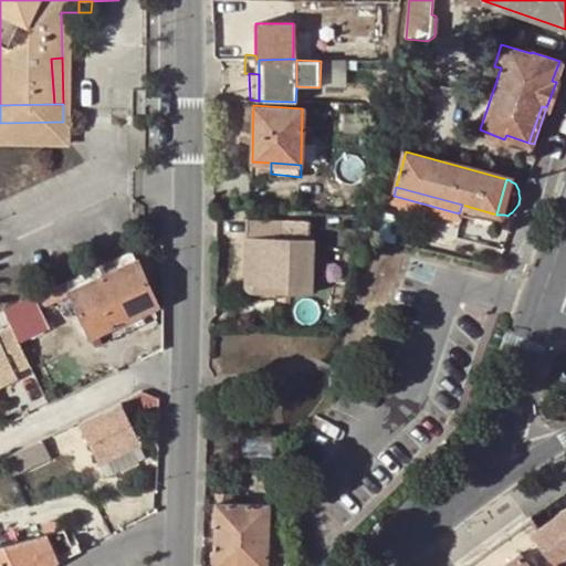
[(248,218),(244,281),(289,283),(287,291),(312,292),(314,238),(307,238),(308,219),(248,218)]
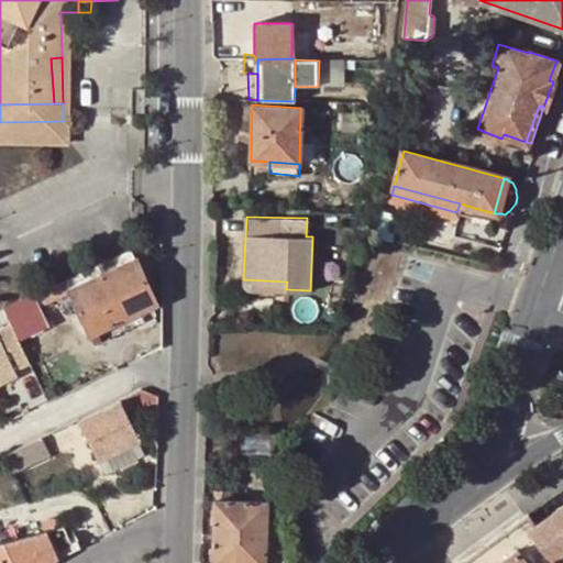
[(134,257),(131,249),(107,258),(111,268),(134,257)]
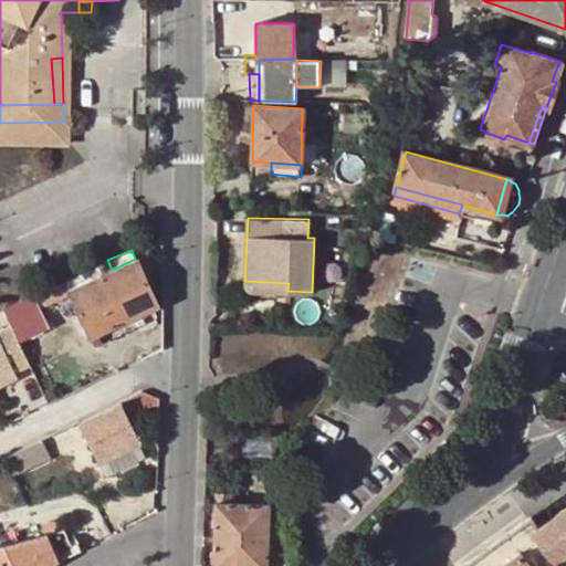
[(0,310),(0,325),(21,316),(37,308),(71,293),(90,335),(156,304),(135,259),(112,270),(100,275),(70,290),(64,280),(0,310)]
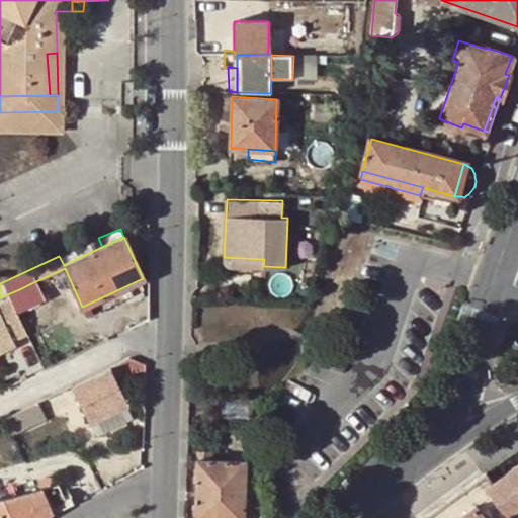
[(70,251),(59,256),(64,265),(91,252),(87,243),(70,251)]
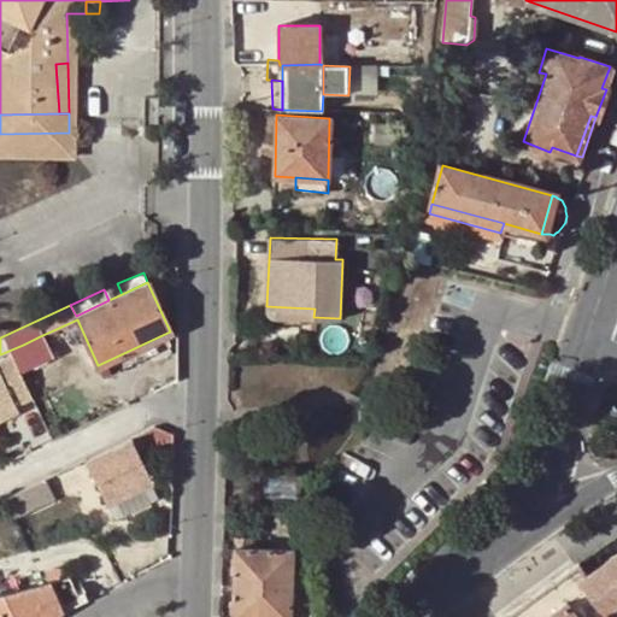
[(315,309),(266,306),(266,322),(313,323),(313,317),(315,309)]
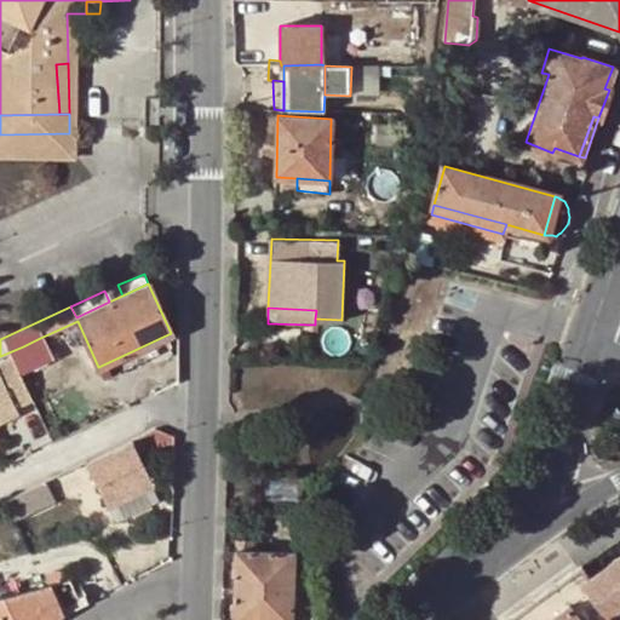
[(179,349),(171,333),(98,367),(103,378),(158,354),(156,349),(167,345),(171,354),(179,349)]
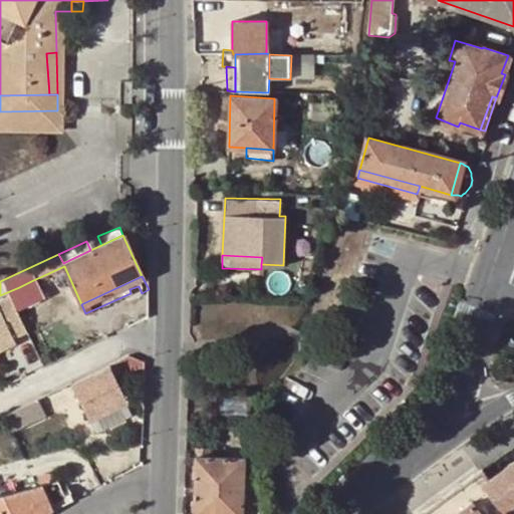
[(33,280),(19,287),(25,301),(39,295),(33,280)]
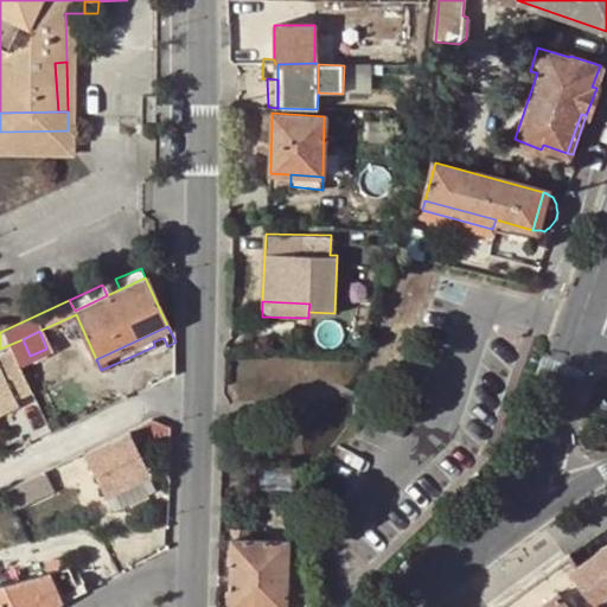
[(31,382),(12,347),(0,352),(0,411),(20,402),(14,390),(31,382)]
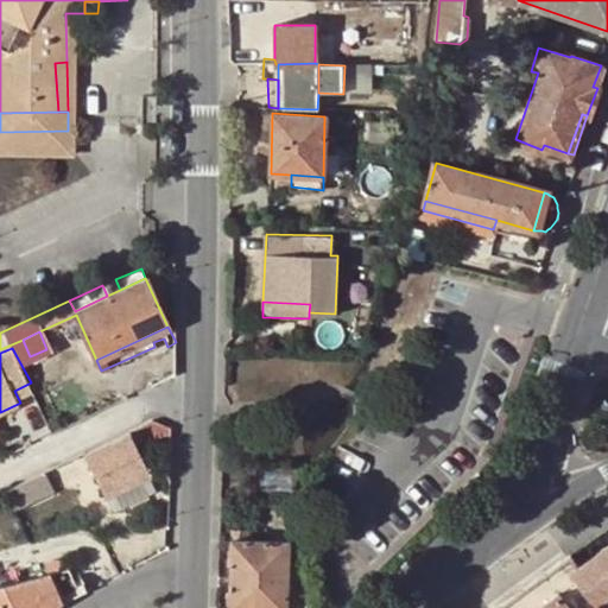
[(169,439),(175,425),(151,417),(146,430),(169,439)]
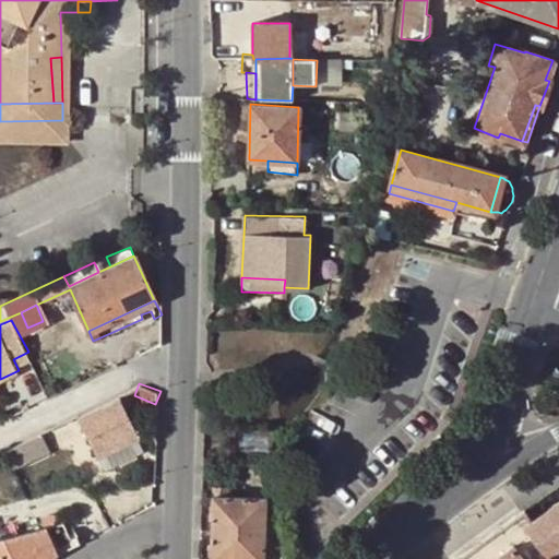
[(118,396),(75,418),(97,461),(107,456),(131,444),(140,440),(119,395),(118,396)]
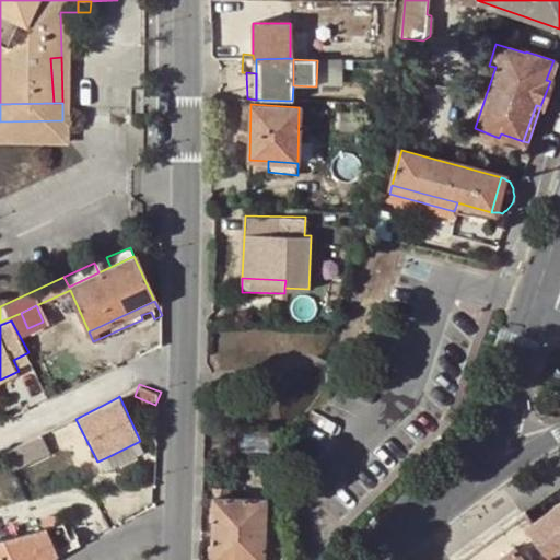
[(131,445),(107,457),(113,469),(137,458),(131,445)]
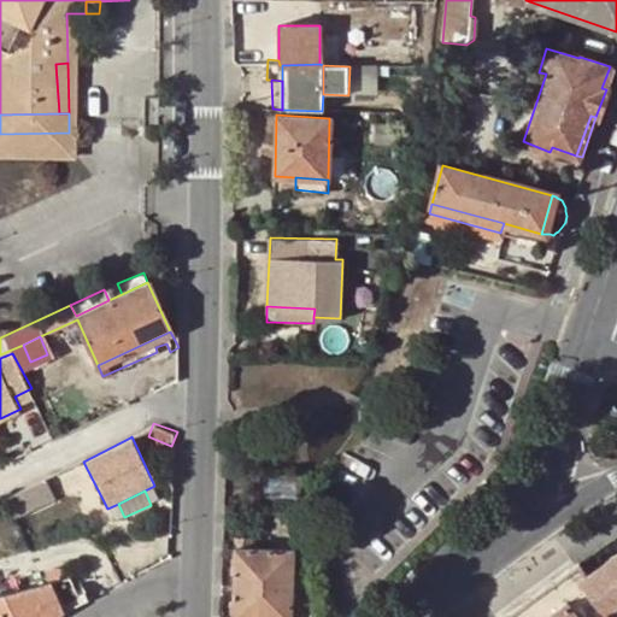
[(234,535),(234,547),(250,547),(251,536),(234,535)]
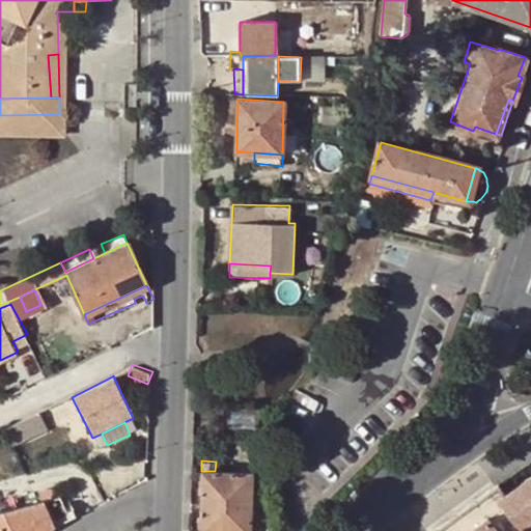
[(215,471),(201,471),(199,530),(248,530),(250,472),(246,471),(239,471),(215,471)]
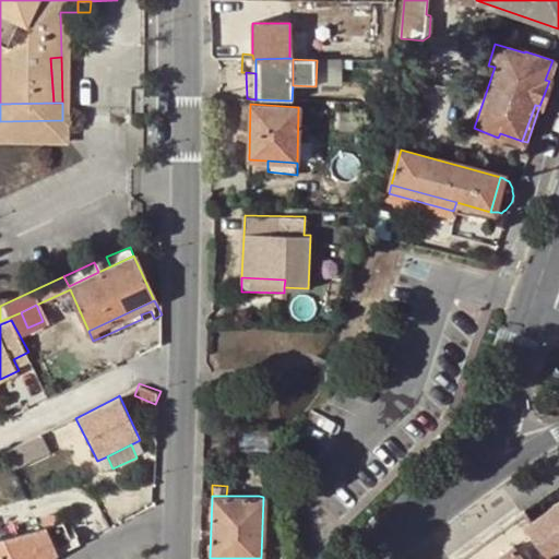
[(478,558),(542,558),(558,547),(558,500),(531,521),(478,558)]
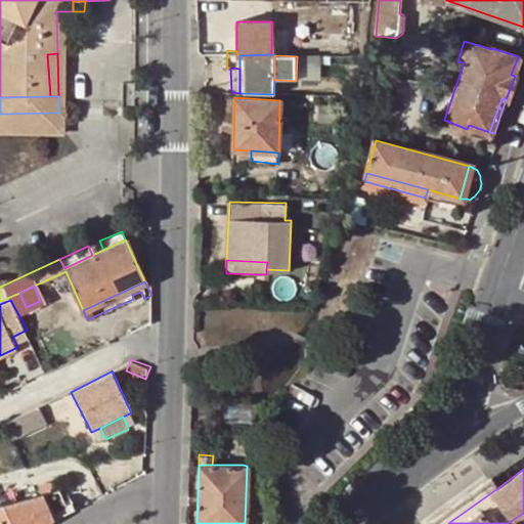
[(37,485),(40,492),(66,487),(61,478),(37,485)]
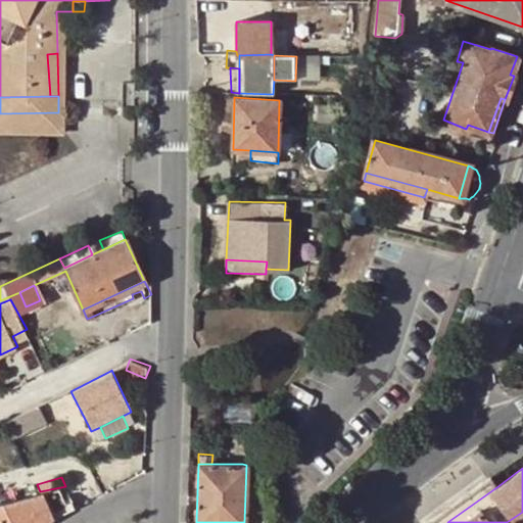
[(425,522),(447,522),(496,487),(489,477),(425,522)]
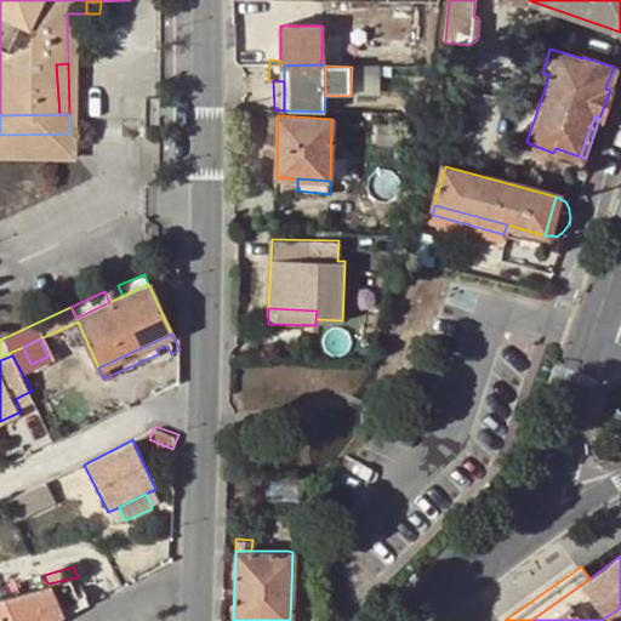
[(0,593),(0,620),(53,620),(90,604),(78,577),(47,584),(0,593)]
